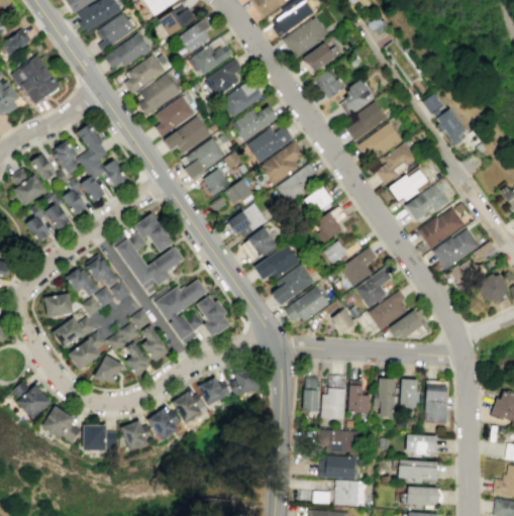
[(63,0),(95,0),(72,14),(63,0)]
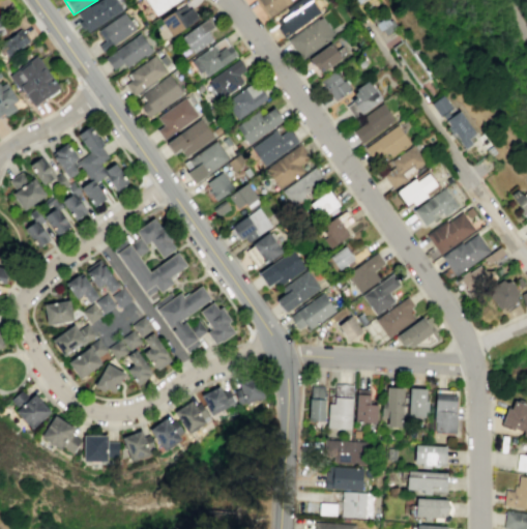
[(101,0),(117,0),(124,10),(90,32),(88,29),(86,31),(81,23),(84,21),(79,13),(90,6),(90,7),(101,0)]
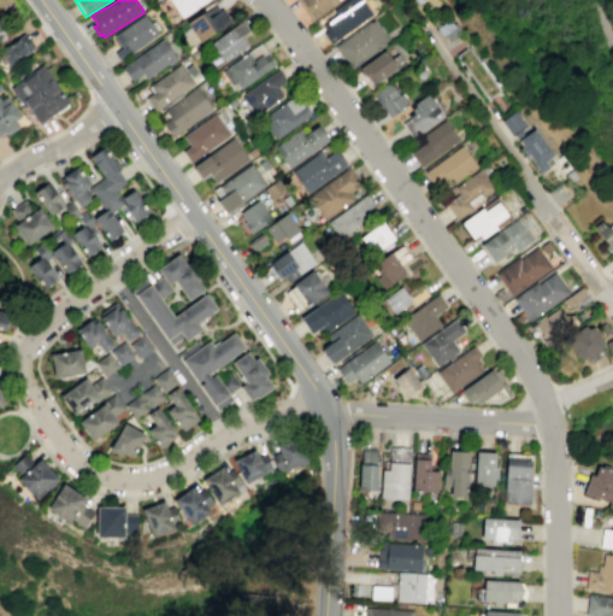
[(170,0),(184,18),(211,0),(170,0)]
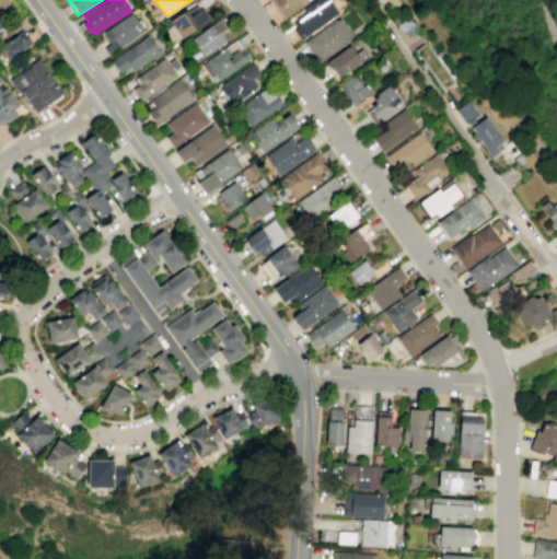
[(285,20),(271,0),(308,0),(310,3),(285,20)]
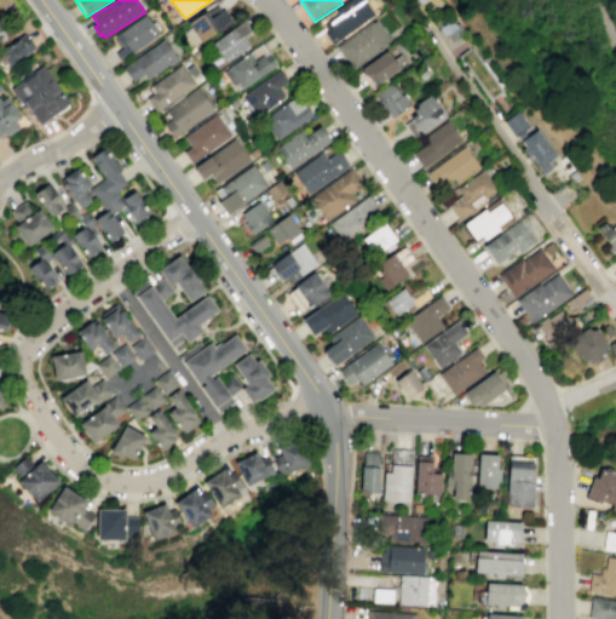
[(335,43),(326,28),(341,17),(337,11),(352,0),(362,0),(373,16),(335,43)]
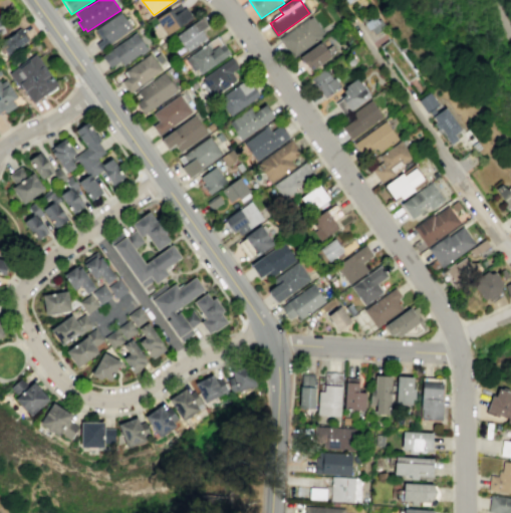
[(173,9),(177,15),(188,7),(195,18),(169,36),(158,20),(173,9)]
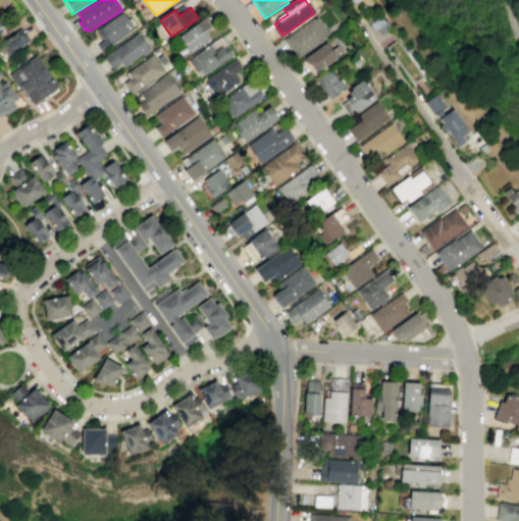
[(98,31),(124,12),(136,30),(103,52),(99,46),(105,41),(98,31)]
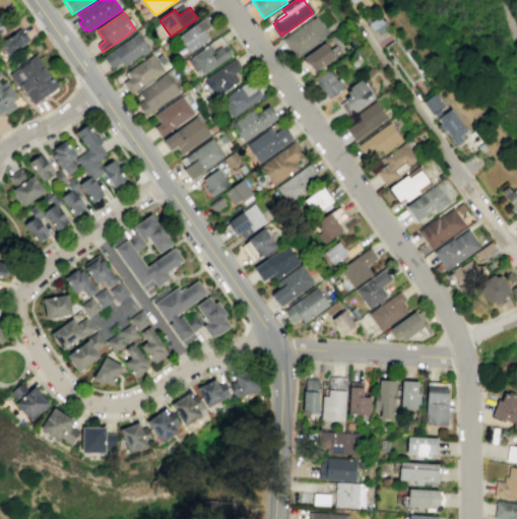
[(367,20),(377,12),(385,23),(375,30),(367,20)]
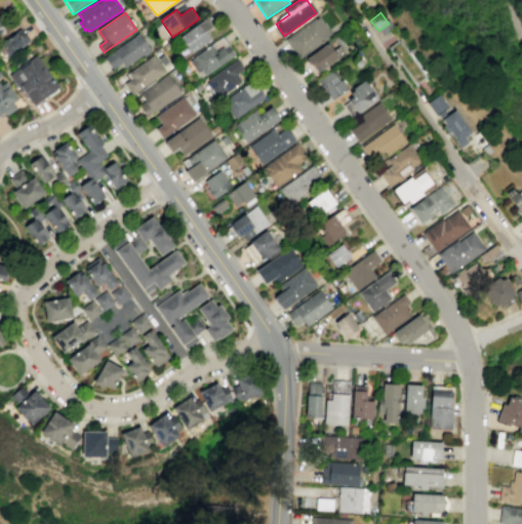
[(287,40),(319,16),(333,36),(300,59),(287,40)]
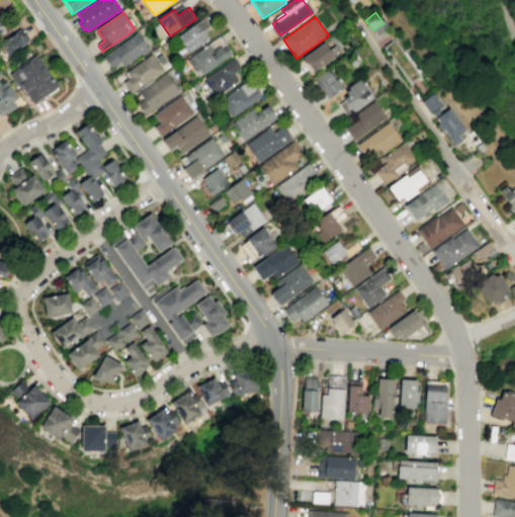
[(205,18),(211,26),(204,31),(210,39),(191,53),(179,36),(205,18)]
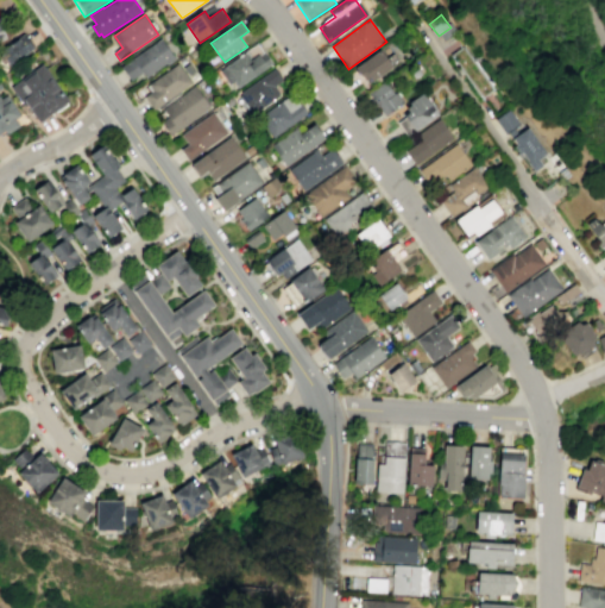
[(1,51),(26,35),(36,48),(11,66),(1,51)]
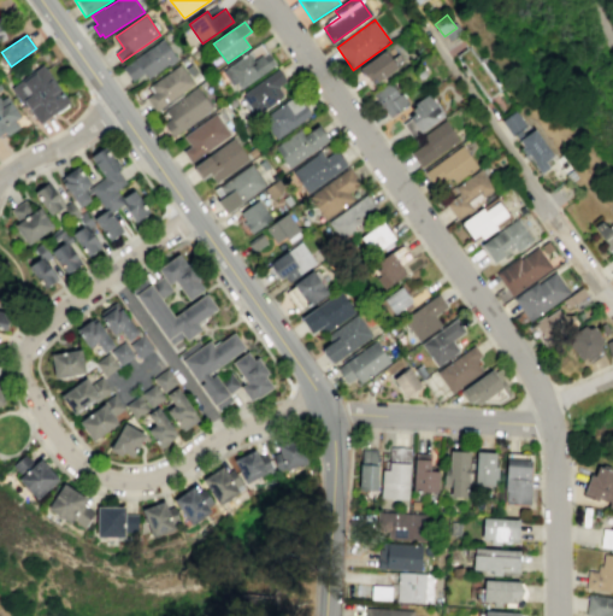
[(124,69),(165,39),(181,62),(172,68),(170,65),(151,80),(146,74),(134,82),(124,69)]
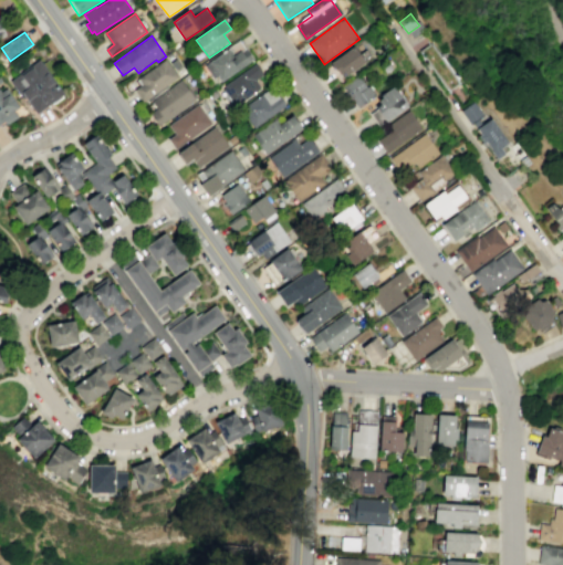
[(241,41),(254,60),(223,82),(219,76),(215,80),(206,66),(241,41)]
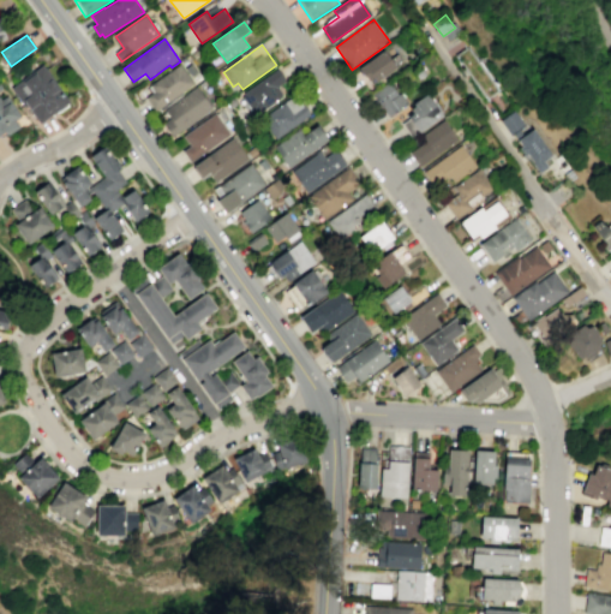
[(361,69),(387,49),(401,69),(375,88),(361,69)]
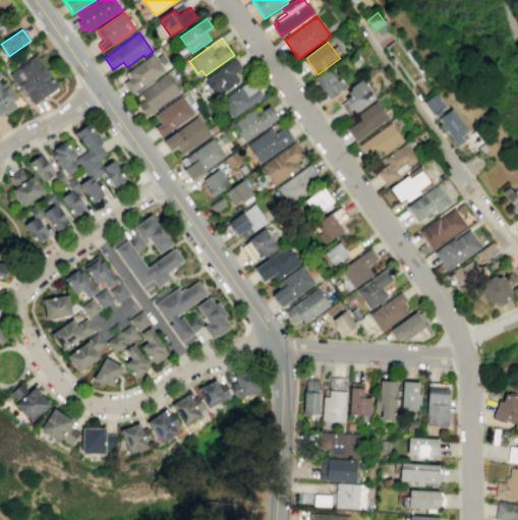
[(155,55),(166,71),(132,96),(124,83),(131,79),(127,74),(155,55)]
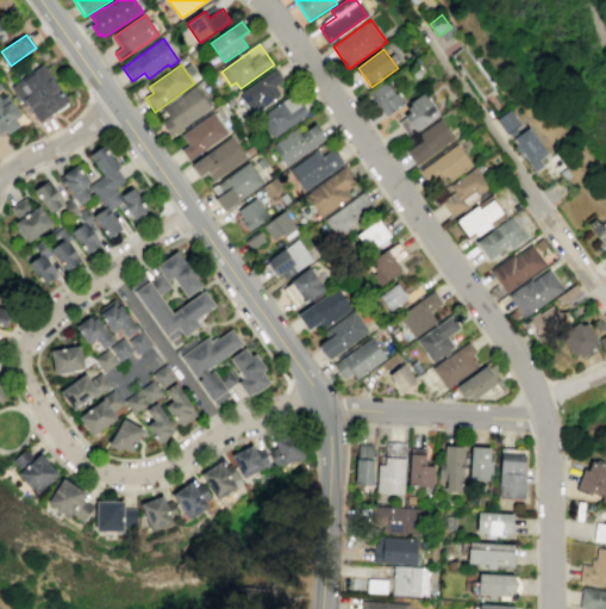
[(41,124),(14,87),(44,66),(72,101),(41,124)]
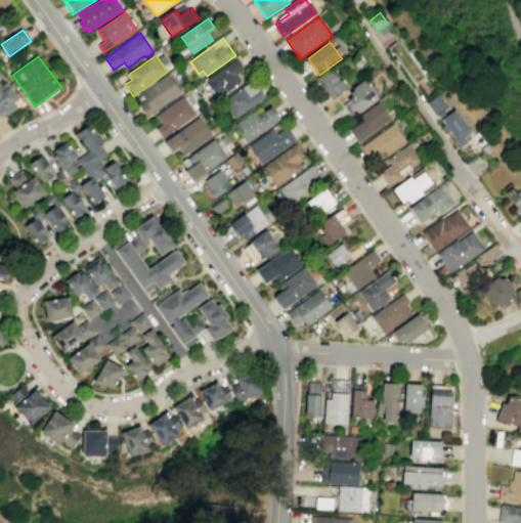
[(239,59),(245,69),(237,75),(242,81),(241,82),(242,83),(220,98),(219,96),(218,97),(207,83),(210,81),(209,80),(239,59)]
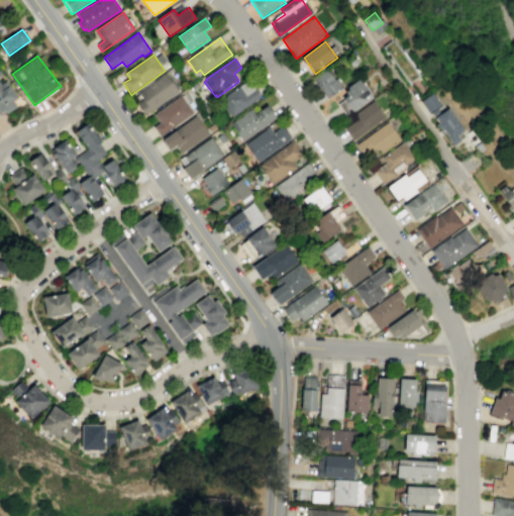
[(315,80),(330,69),(344,88),(328,99),(315,80)]
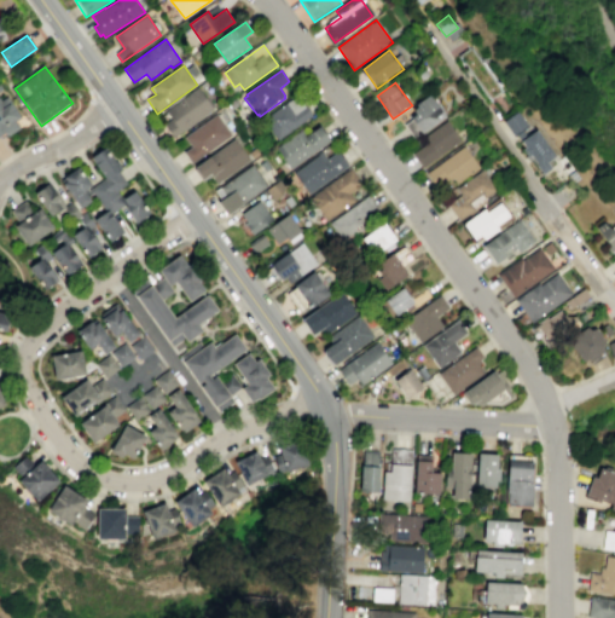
[(201,88),(216,110),(175,138),(166,125),(173,120),(167,111),(201,88)]
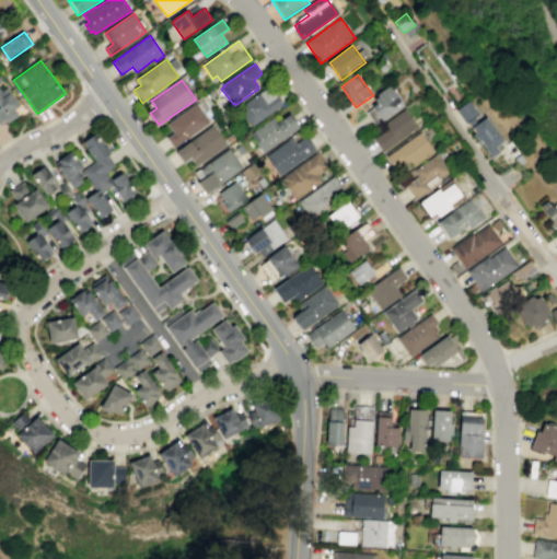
[(270,85),(285,105),(253,128),(239,109),(270,85)]
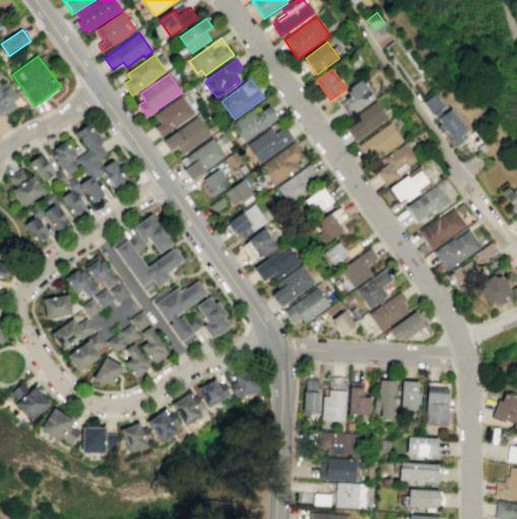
[(348,117),(341,106),(348,101),(347,99),(351,96),(349,92),(352,90),(351,87),(364,79),(376,99),(348,117)]
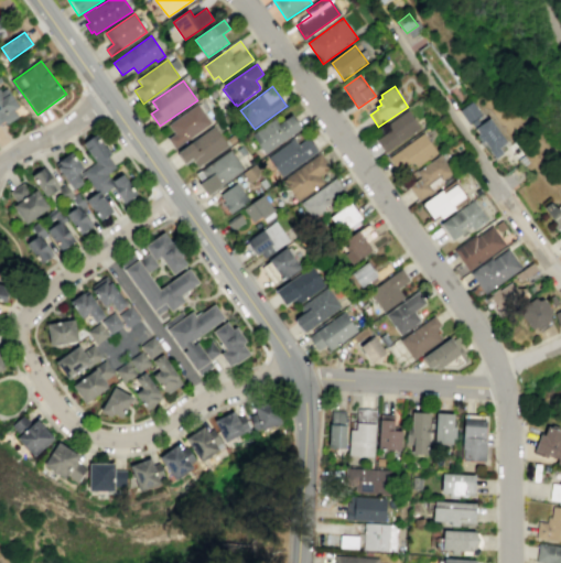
[(0,88),(2,91),(9,88),(23,111),(19,114),(21,117),(9,125),(7,121),(0,125),(0,88)]
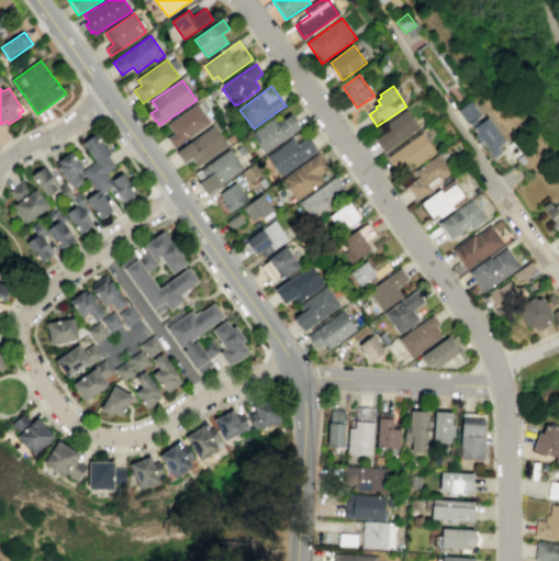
[(460,110),(473,101),(482,115),(469,123),(460,110)]
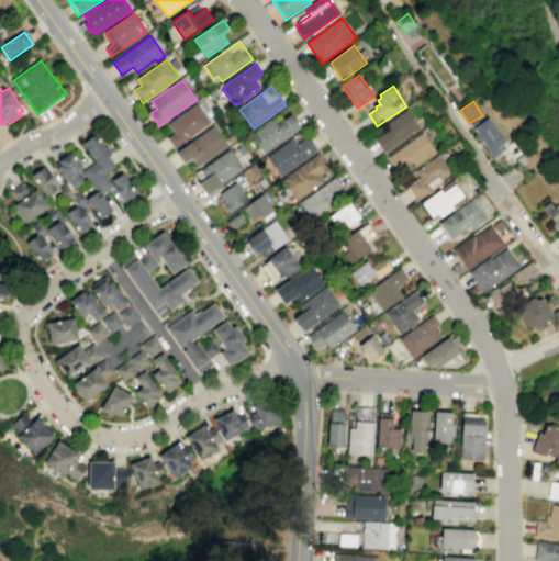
[(198,103),(212,123),(176,149),(169,138),(176,134),(169,125),(198,103)]
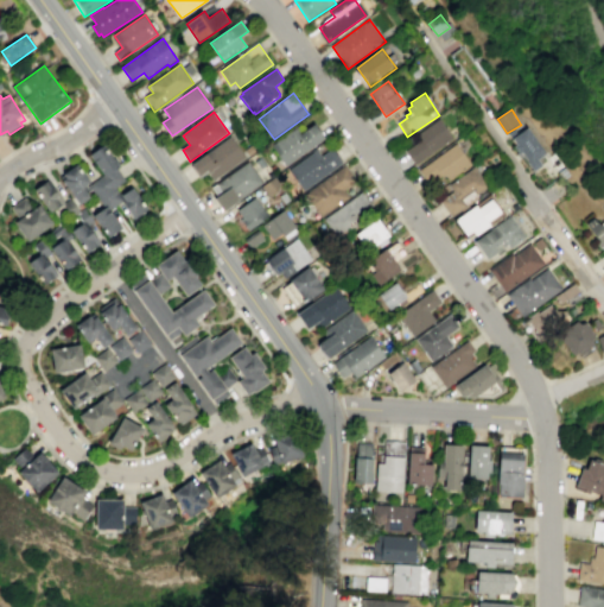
[(417,165),(407,151),(423,140),(419,134),(442,119),(455,139),(417,165)]
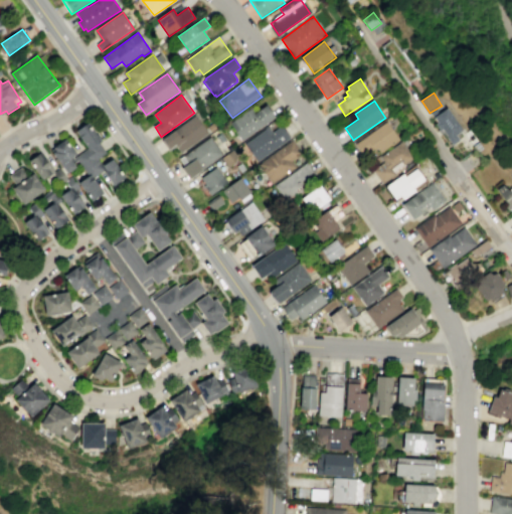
[(268,105),(277,118),(243,141),(230,124),(251,109),(256,114),(268,105)]
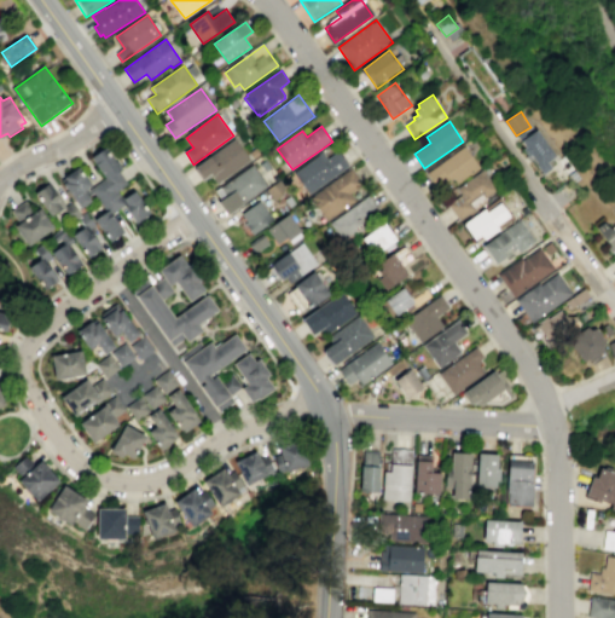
[(523,142),(540,130),(558,156),(550,162),(553,168),(545,173),(523,142)]
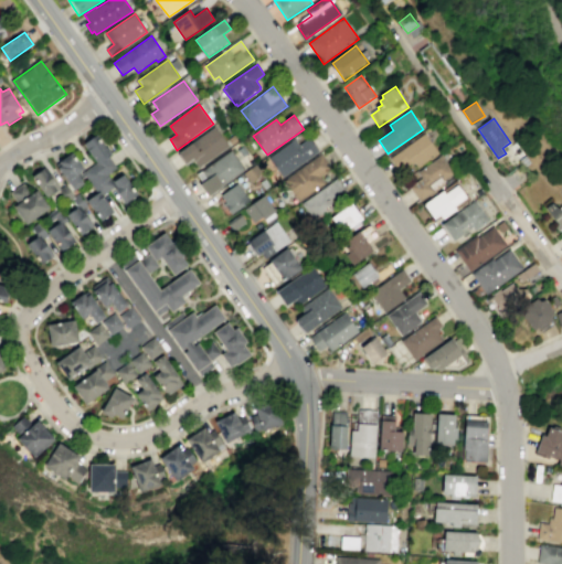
[(215,128),(230,148),(200,169),(194,161),(188,167),(179,156),(181,155),(180,153),(215,128)]
